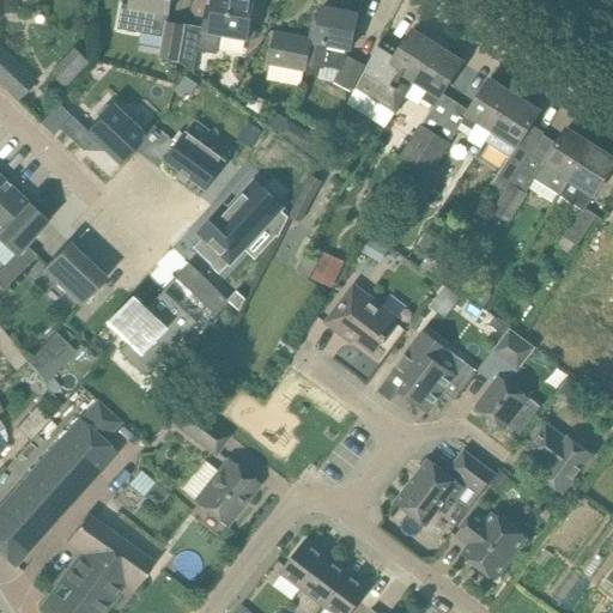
[(132,0),(132,6),(123,4),(119,29),(143,34),(144,28),(165,32),(159,64),(178,67),(186,26),(187,25),(171,22),(174,13),(169,12),(171,0),(132,0)]
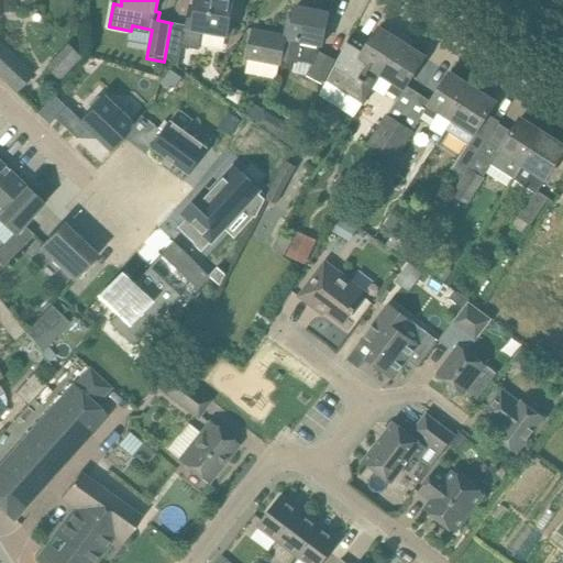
[(188,28),(170,24),(164,62),(178,64),(181,45),(199,48),(202,31),(229,35),(234,0),(197,0),(197,7),(191,6),(188,28)]
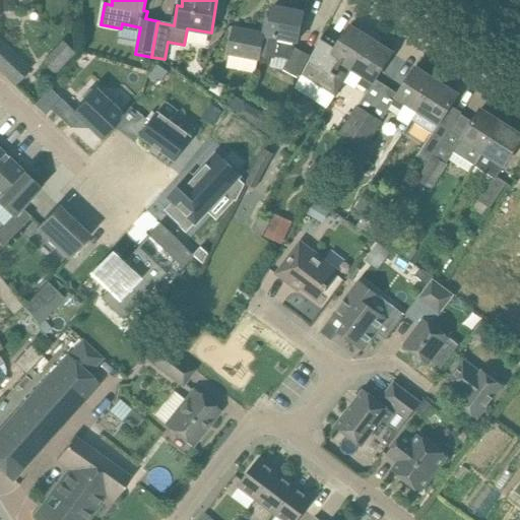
[(305,12),(273,6),(271,18),(267,17),(264,34),(234,27),(229,54),(260,60),(261,56),(272,58),(276,38),(299,42),(305,12)]
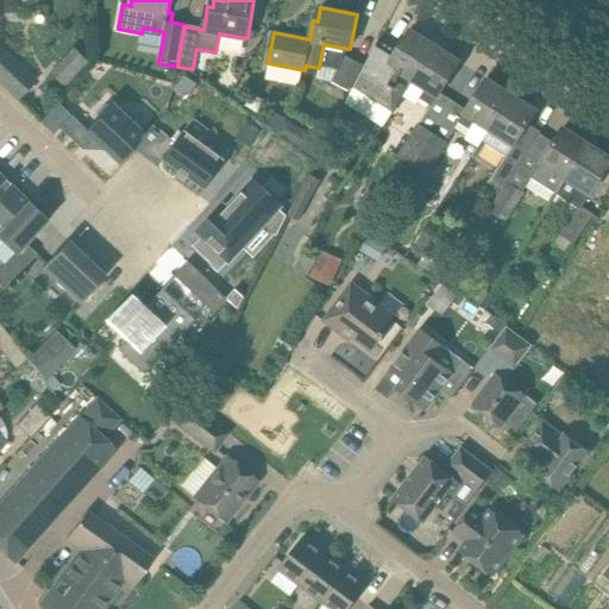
[(383,127),(416,75),(434,46),(410,31),(397,50),(380,39),(346,105),(383,127)]
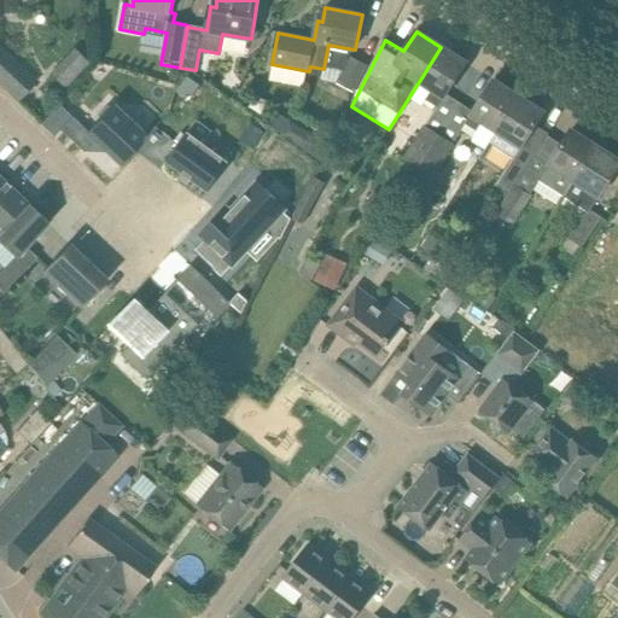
[(0,89),(17,105),(38,83),(0,47),(0,89)]
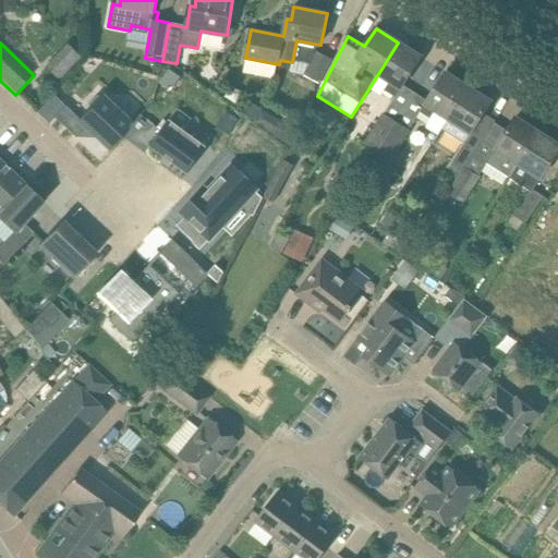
[(397,96),(410,75),(421,57),(398,43),(381,69),(393,76),(385,89),(397,96)]
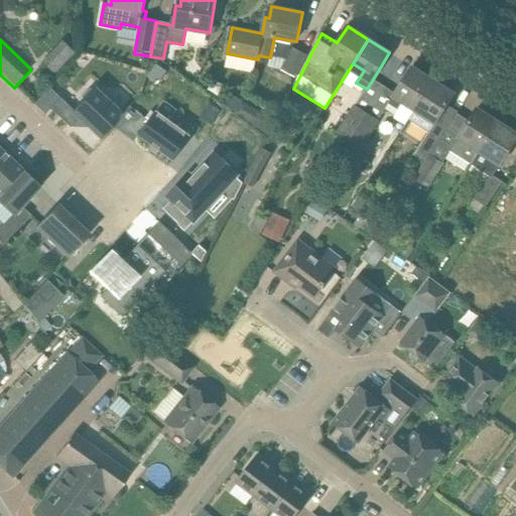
[(294,76),(305,54),(291,47),(281,69),(294,76)]
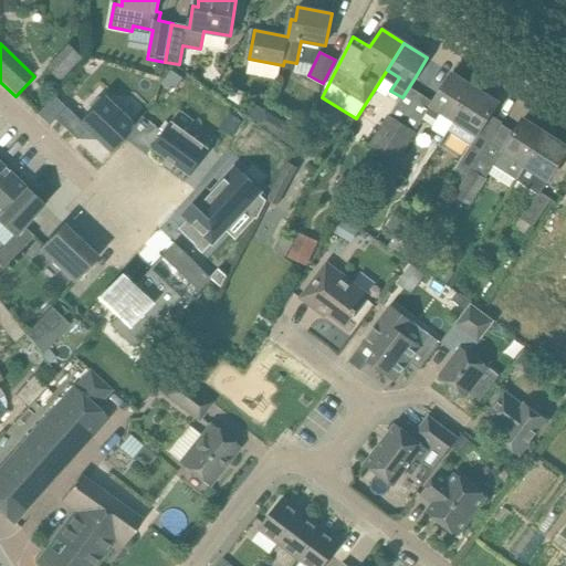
[(45,69),(60,83),(67,74),(53,61),(45,69)]
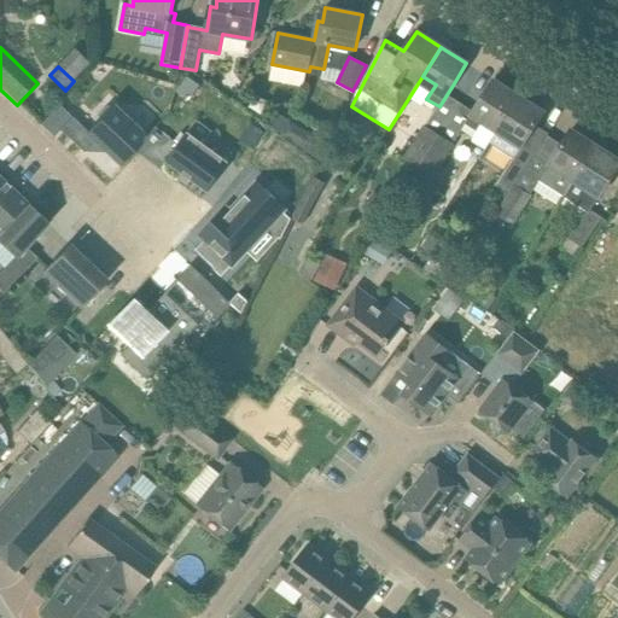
[(188,77),(178,93),(186,98),(190,101),(200,86),(199,83),(188,77)]
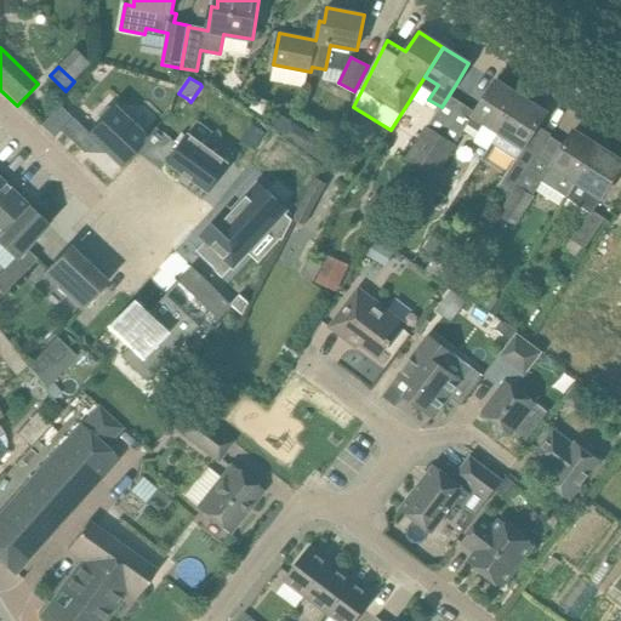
[(486,152),(522,97),(496,81),(468,125),(480,134),(474,143),(486,152)]
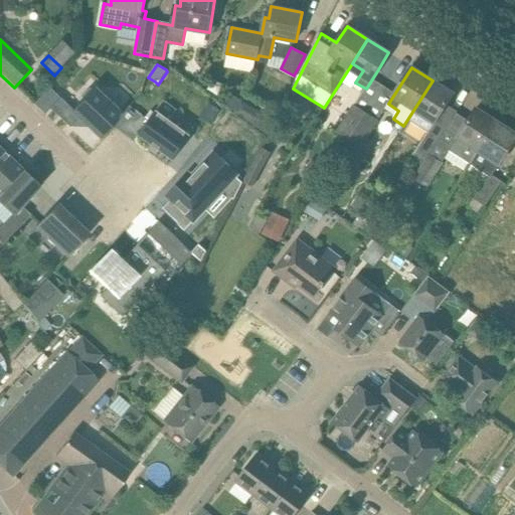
[(433,80),(399,133),(405,136),(413,123),(428,133),(414,154),(426,162),(458,112),(447,105),(454,95),(433,80)]
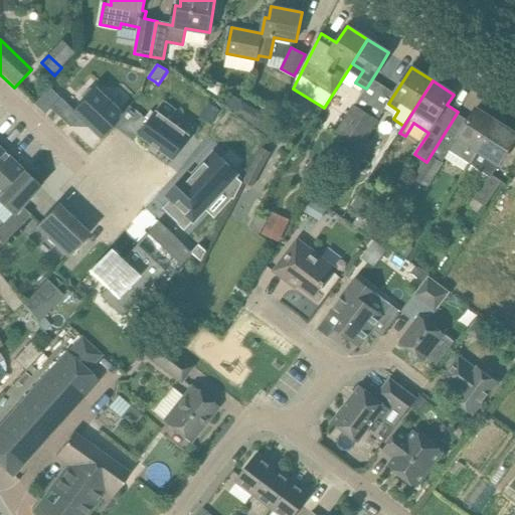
[(91,126),(102,136),(124,113),(95,86),(94,88),(91,86),(81,96),(84,98),(74,108),(61,96),(51,107),(71,126),(72,125),(80,116),(91,126)]
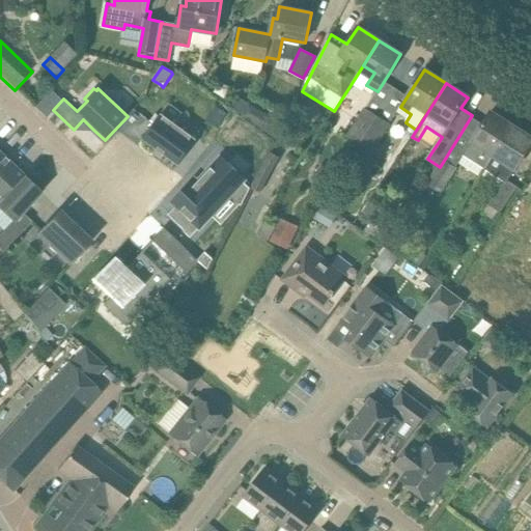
[(282,123),(249,105),(242,118),(274,137),(282,123)]
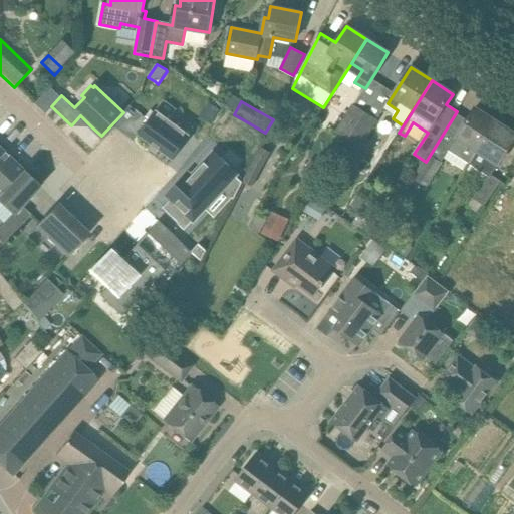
[(348,138),(364,112),(352,104),(335,130),(348,138)]
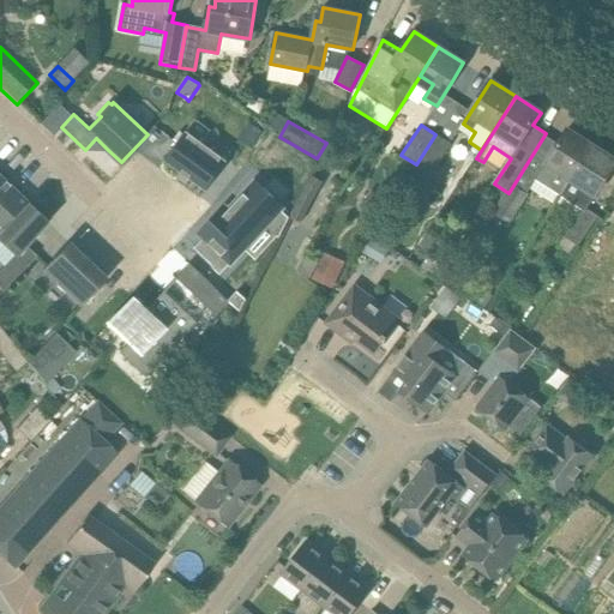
[(561,196),(573,175),(593,145),(567,130),(536,179),(561,196)]
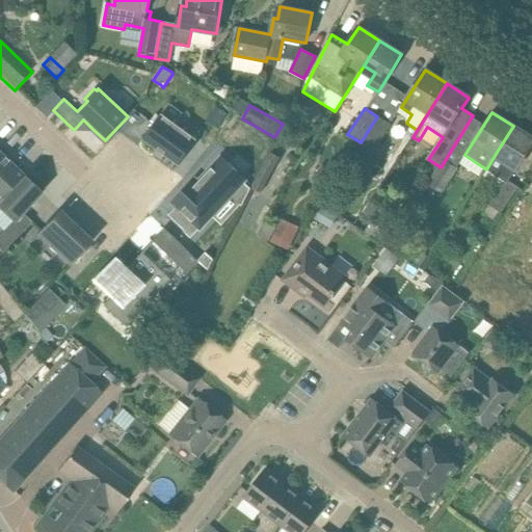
[(160,113),(141,138),(178,165),(196,139),(160,113)]
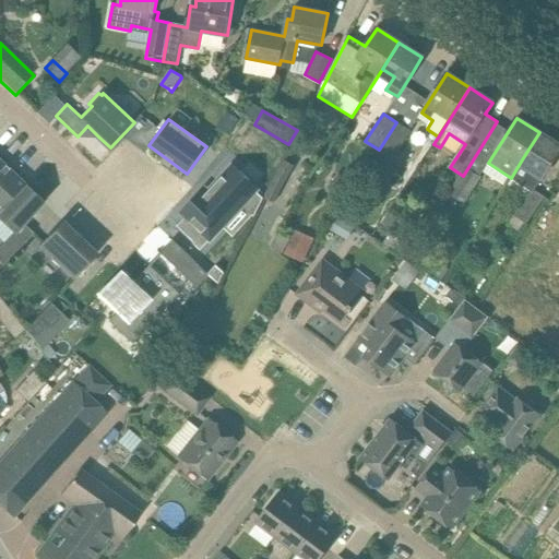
[(396,122),(379,150),(392,158),(409,131),(396,122)]
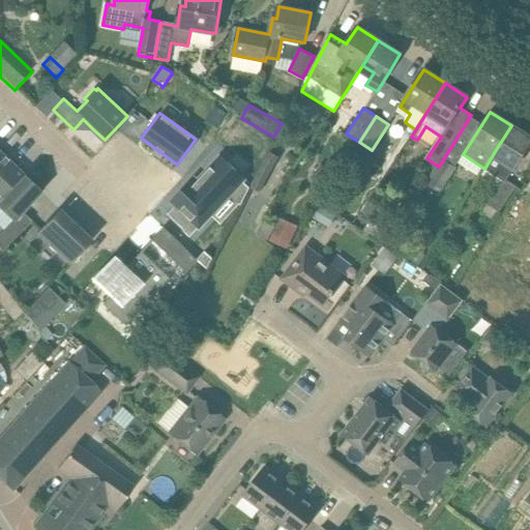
[(509,177),(522,157),(529,144),(529,137),(511,125),(495,151),(505,157),(498,170),(509,177)]
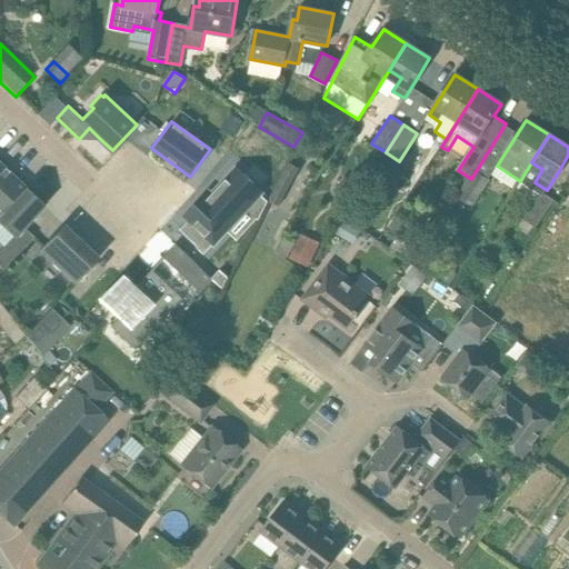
[(303,168),(292,161),(290,160),(268,200),(280,208),(303,168)]
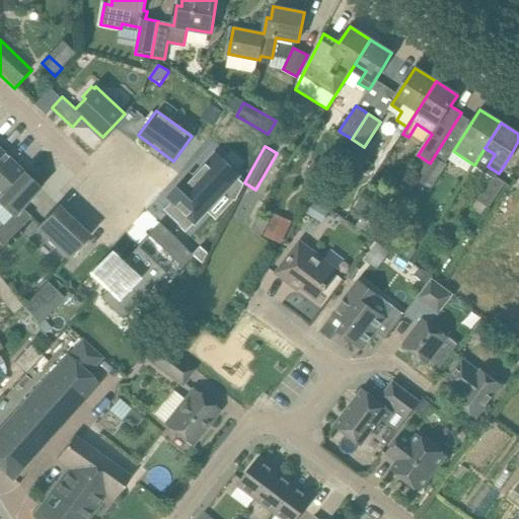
[(190,172),(165,199),(168,202),(184,217),(176,225),(186,233),(186,232),(193,225),(195,226),(207,212),(209,211),(206,209),(224,190),(232,198),(236,202),(245,184),(239,178),(242,175),(238,172),(216,151),(193,175),(190,172)]
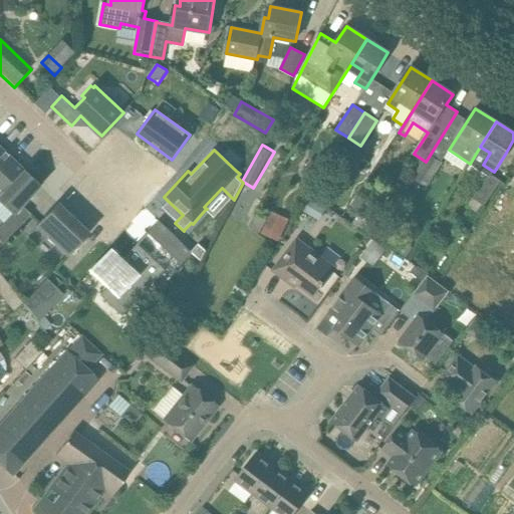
[(0,193),(22,169),(5,153),(0,158),(0,193)]
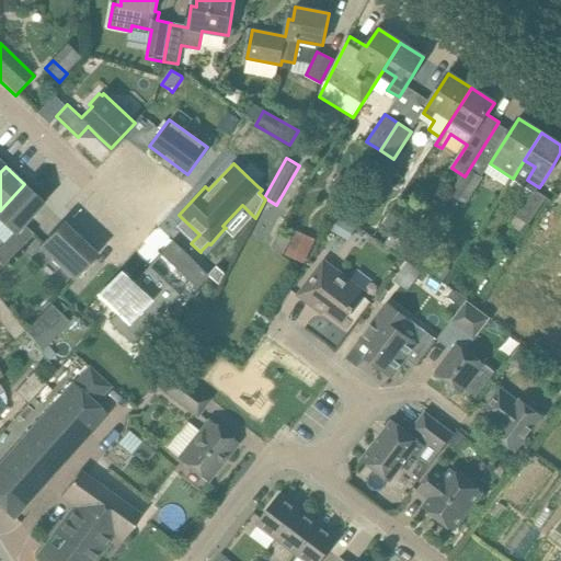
[(464,205),(469,197),(481,178),(469,169),(465,176),(451,196),(464,205)]
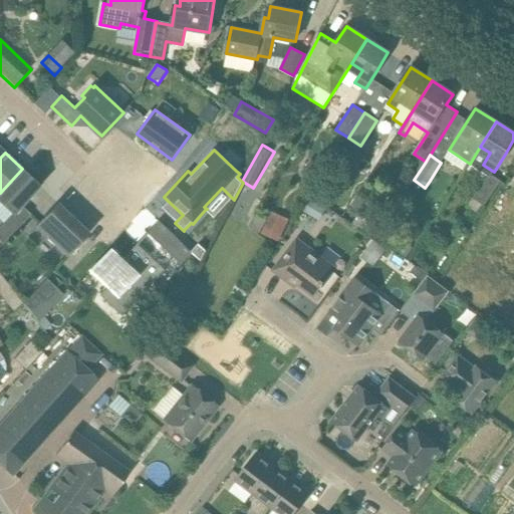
[(40,186),(22,169),(0,193),(0,202),(13,215),(40,186)]
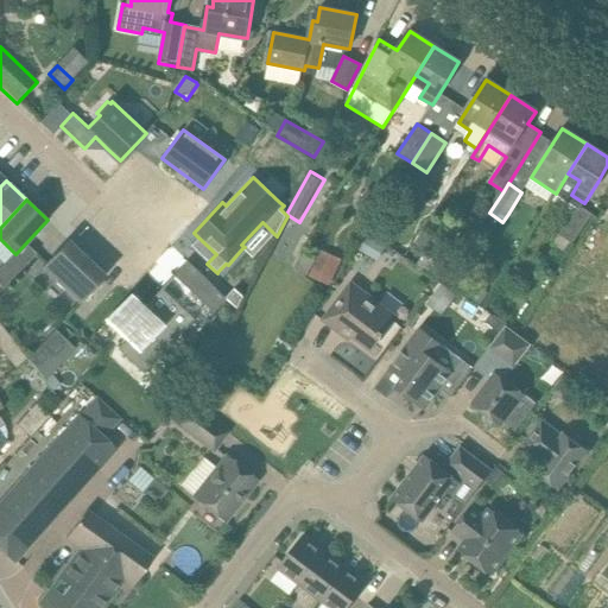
[(591,213),(578,203),(558,233),(571,242),(591,213)]
